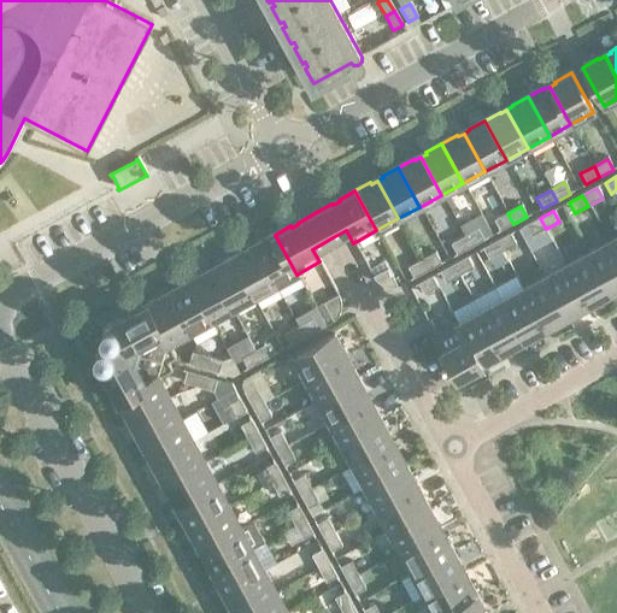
[(513,224),(507,213),(494,220),(500,233),(513,224)]
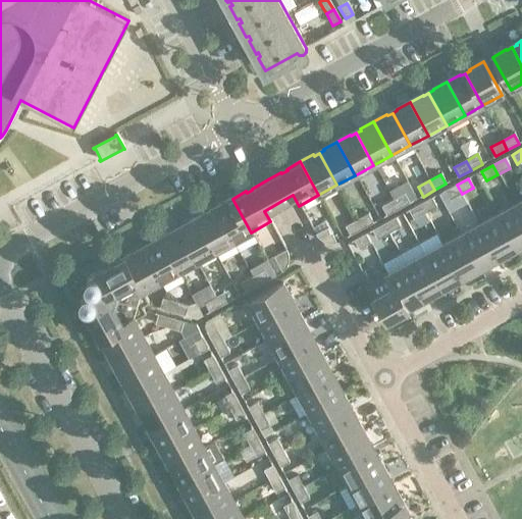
[(462,194),(457,185),(445,192),(450,201),(462,194)]
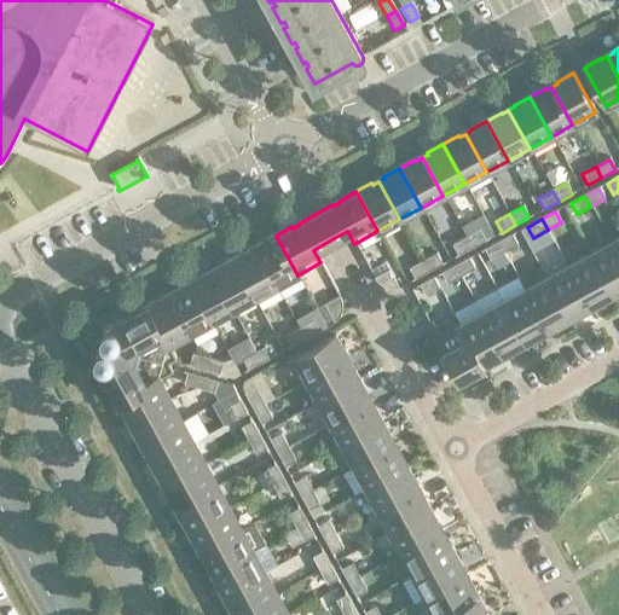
[(479,231),(466,238),(472,249),(485,242),(479,231)]
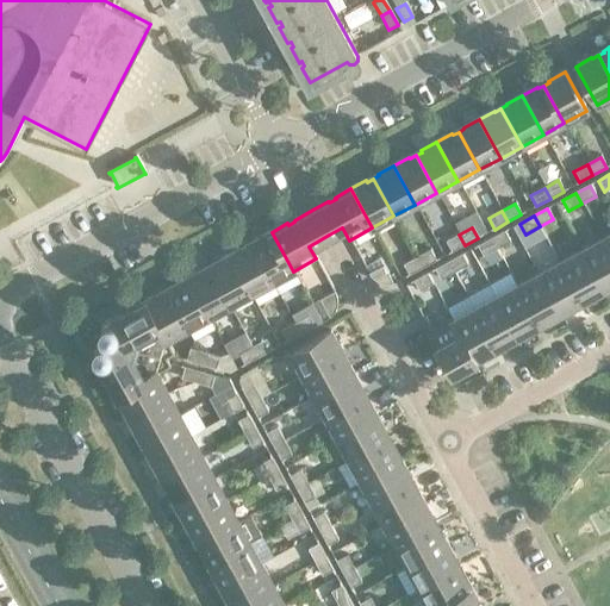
[(293,272),(272,232),(256,241),(257,242),(251,245),(272,282),(293,272)]
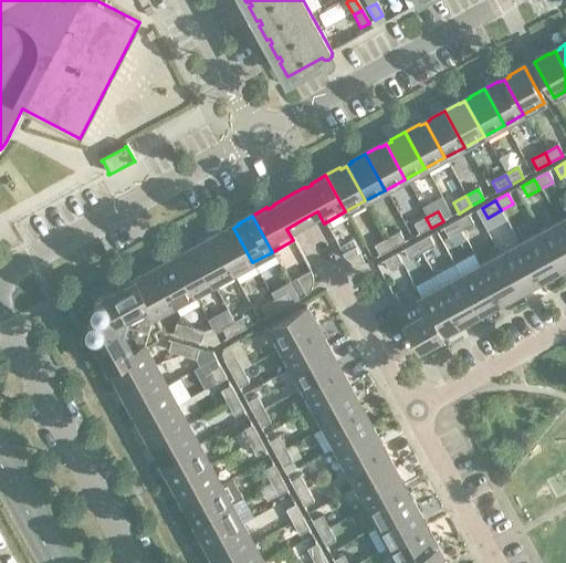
[(468,216),(456,222),(461,232),(473,226),(468,216)]
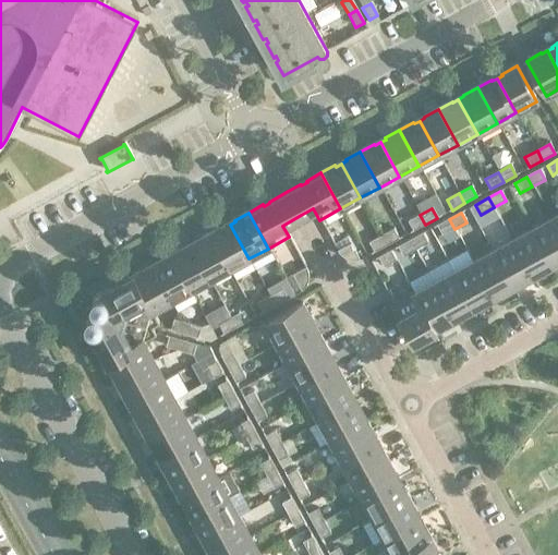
[(425,225),(420,215),(408,221),(413,231),(425,225)]
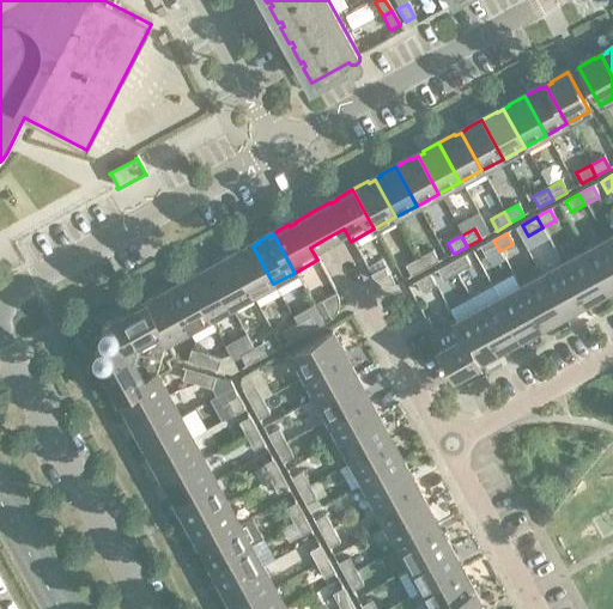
[(499,251),(493,241),(480,248),(485,259),(499,251)]
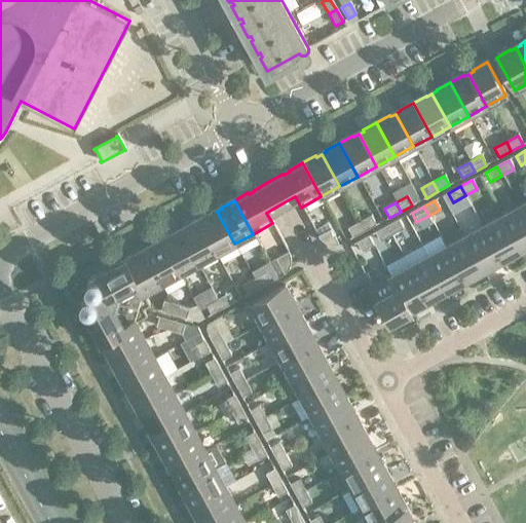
[(525,219),(519,208),(500,218),(519,251),(525,247),(525,219)]
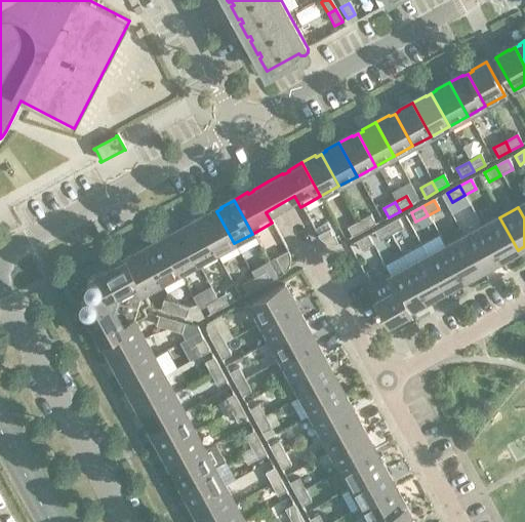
[(234,243),(216,211),(211,213),(210,212),(197,219),(215,253),(234,243)]
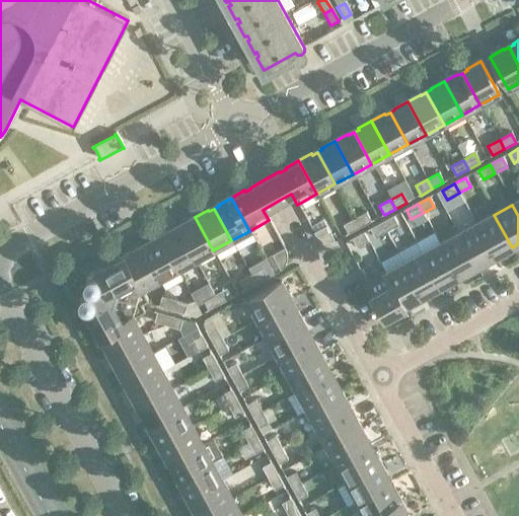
[(366,213),(354,219),(359,228),(371,222),(366,213)]
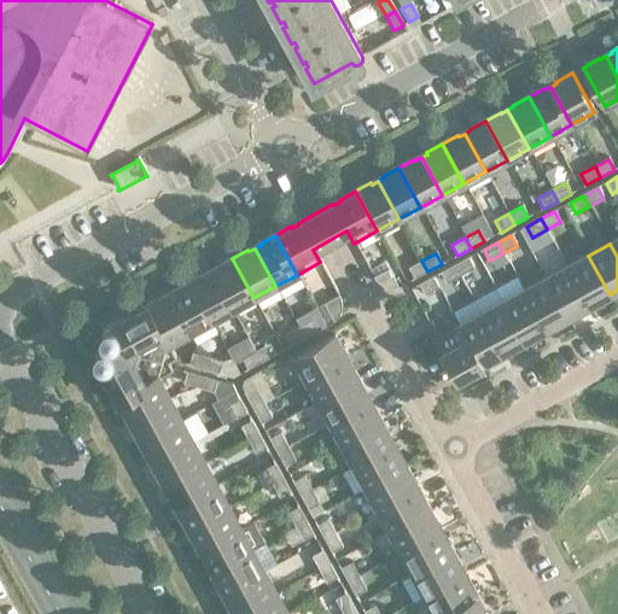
[(610,294),(588,256),(567,267),(588,305),(594,302),(594,304),(610,294)]
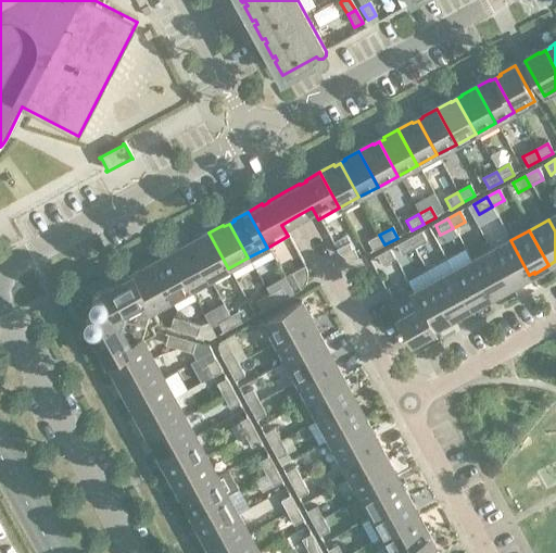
[(228,268),(209,233),(194,240),(196,242),(190,244),(209,279),(228,268)]
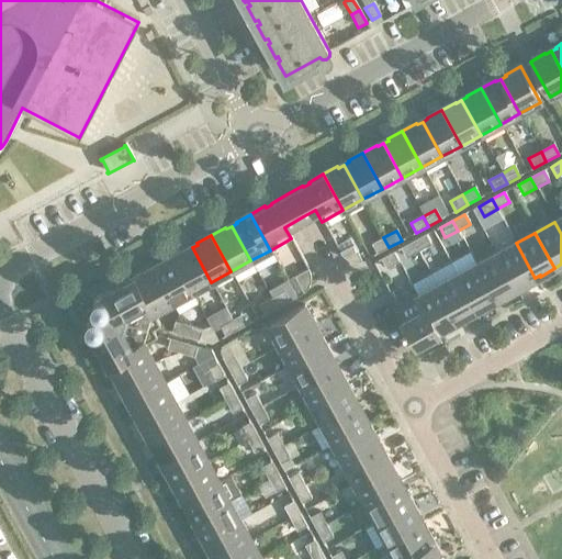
[(425,235),(413,243),(418,253),(430,245),(425,235)]
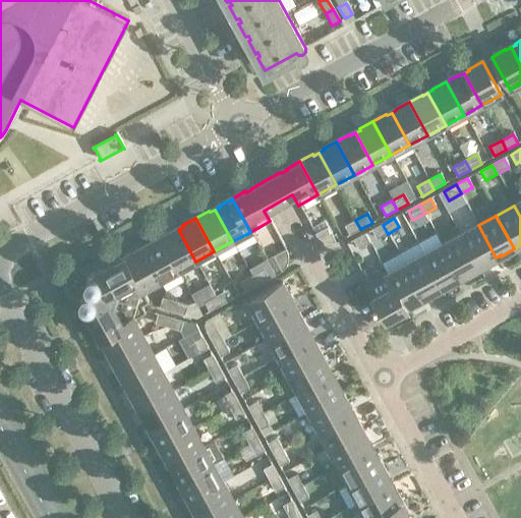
[(360,229),(355,220),(344,227),(349,236),(360,229)]
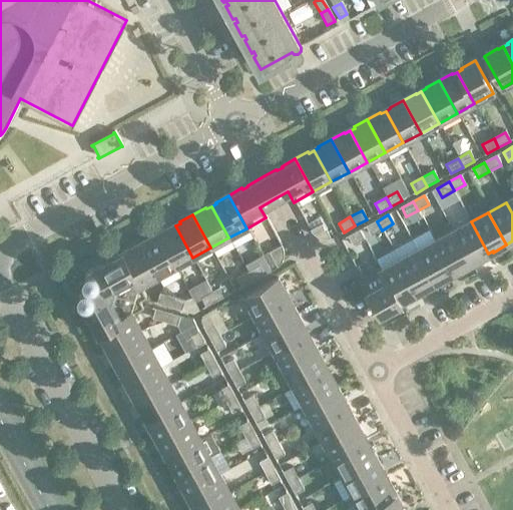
[(382,230),(377,221),(366,227),(371,236),(382,230)]
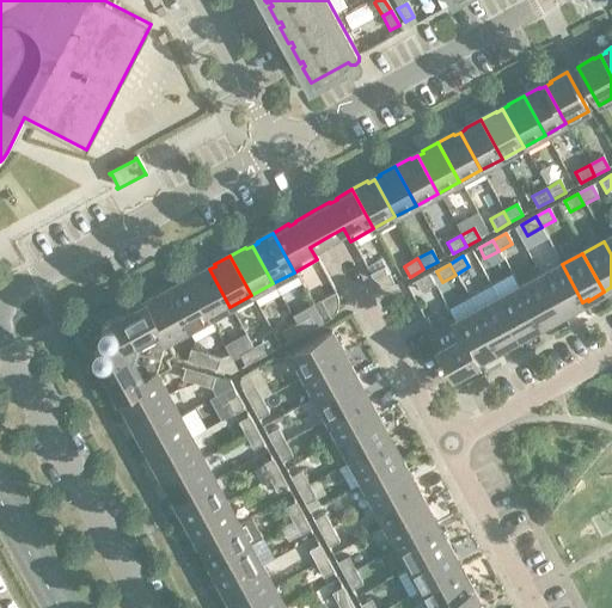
[(582,302),(562,264),(540,276),(562,315),(577,307),(576,306),(582,302)]
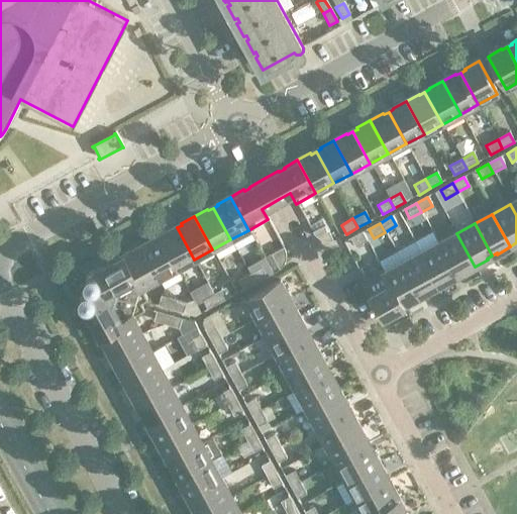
[(324,226),(312,233),(313,234),(314,235),(315,237),(316,238),(319,239),(321,240),(324,241),(325,242),(327,242),(331,241),(332,241),(324,226)]
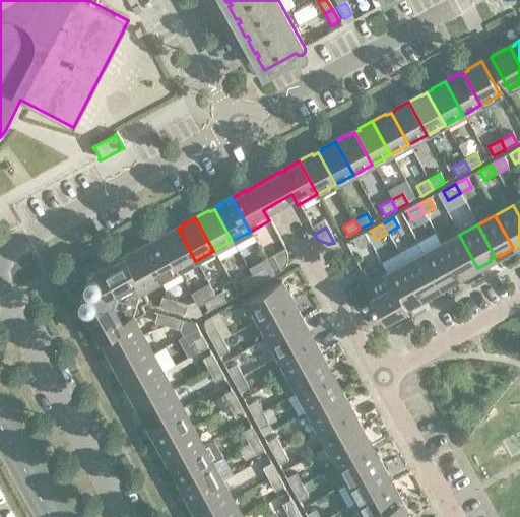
[(195,261),(178,229),(173,232),(172,231),(158,238),(177,271),(195,261)]
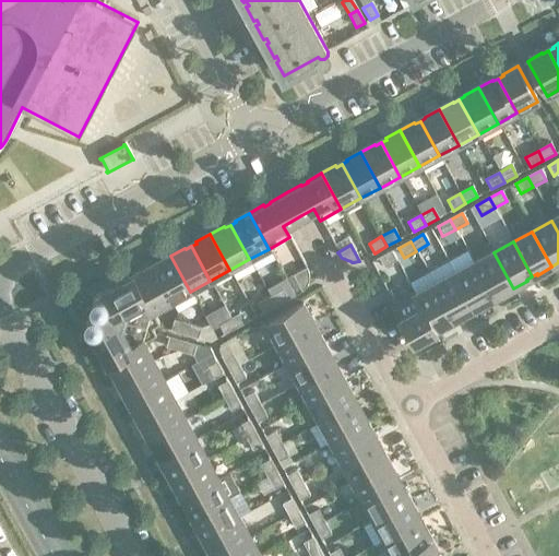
[(384,269),(396,261),(391,251),(379,259),(384,269)]
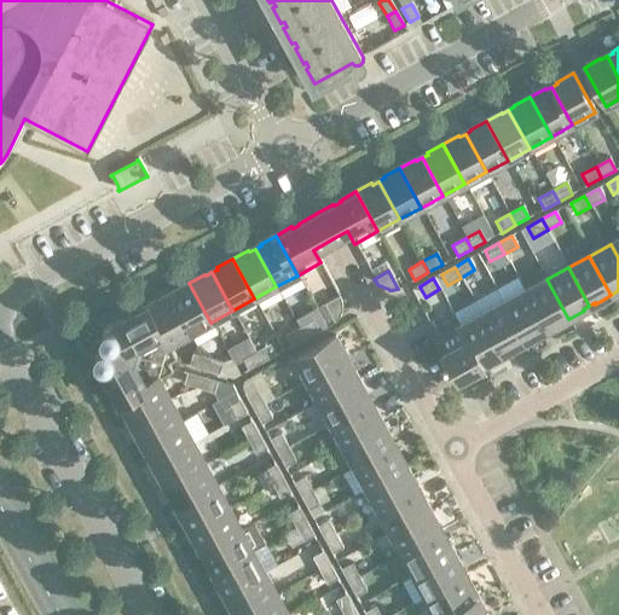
[(568,319),(547,279),(525,291),(545,330),(551,326),(553,328),(568,319)]
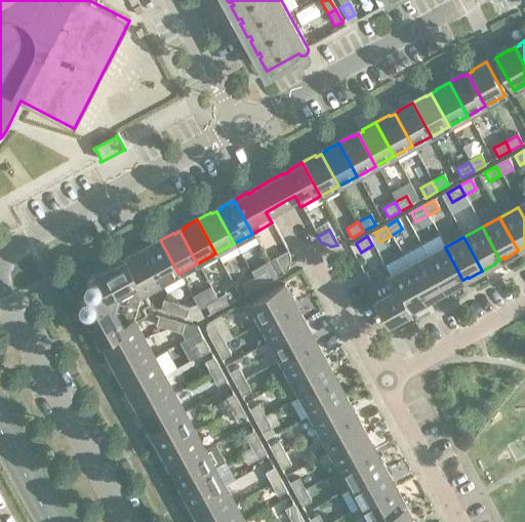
[(178,274),(160,240),(147,247),(148,248),(143,251),(160,284),(178,274)]
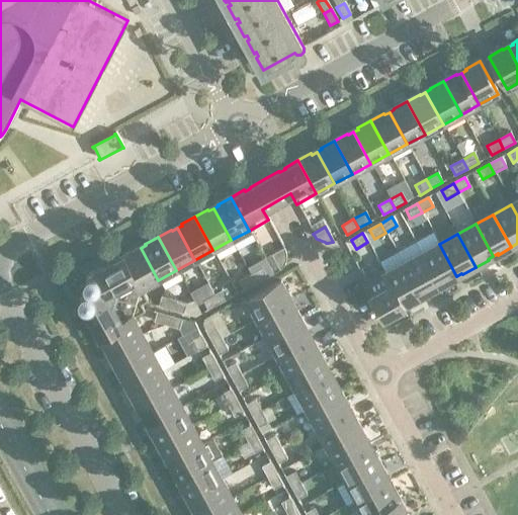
[(456,276),(439,244),(421,254),(439,287),(452,280),(451,278),(456,276)]
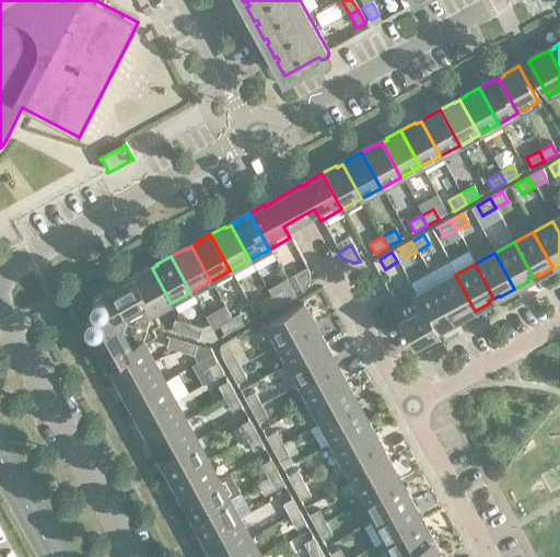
[(171,303),(152,268),(147,271),(146,269),(132,278),(159,326),(160,326),(152,313),(171,303)]
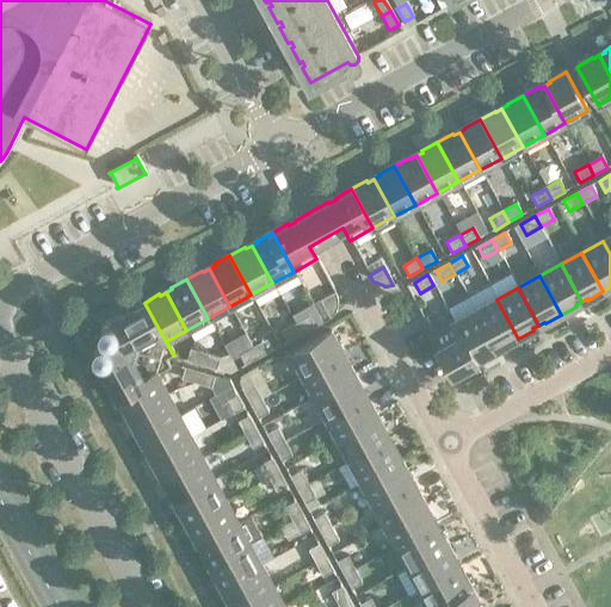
[(335,296),(335,293),(320,302),(331,320),(333,317),(334,315),(335,314),(337,311),(337,309),(338,308),(338,305),(338,304),(338,302),(338,301),(337,297),(335,296)]
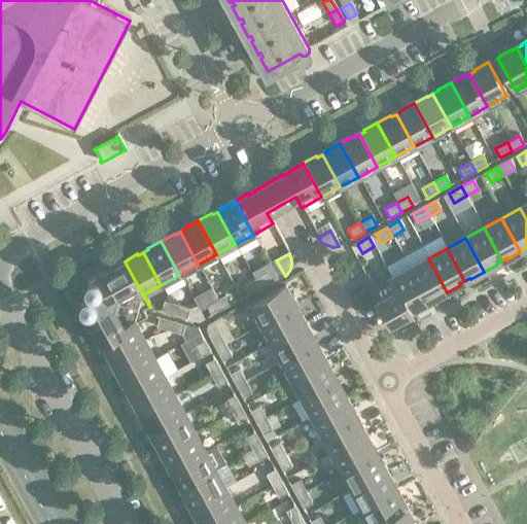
[(447,292),(428,258),(410,269),(427,301),(432,299),(433,300),(447,292)]
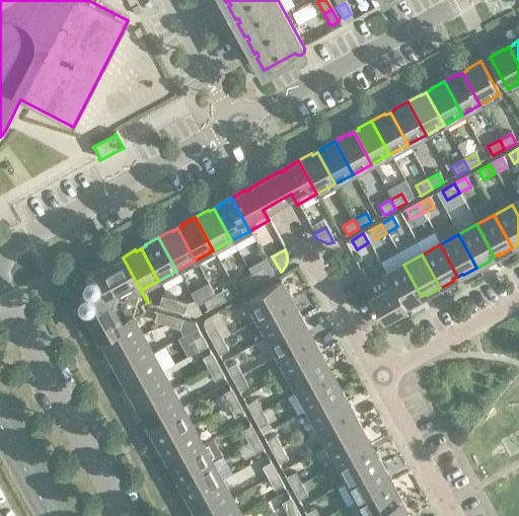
[(123,258),(88,276),(87,277),(86,279),(85,279),(85,280),(85,282),(85,283),(85,284),(86,286),(86,287),(87,288),(89,289),(88,290),(141,305),(147,302),(123,258)]
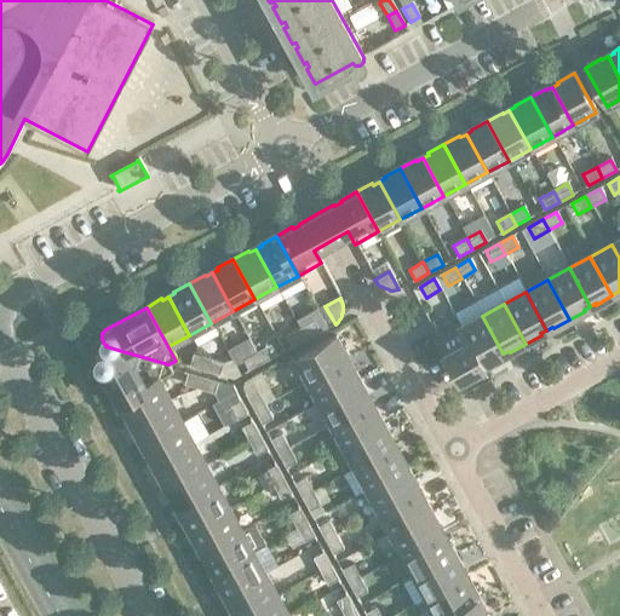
[(503,353),(482,316),(460,327),(482,367),(498,358),(497,357),(503,353)]
